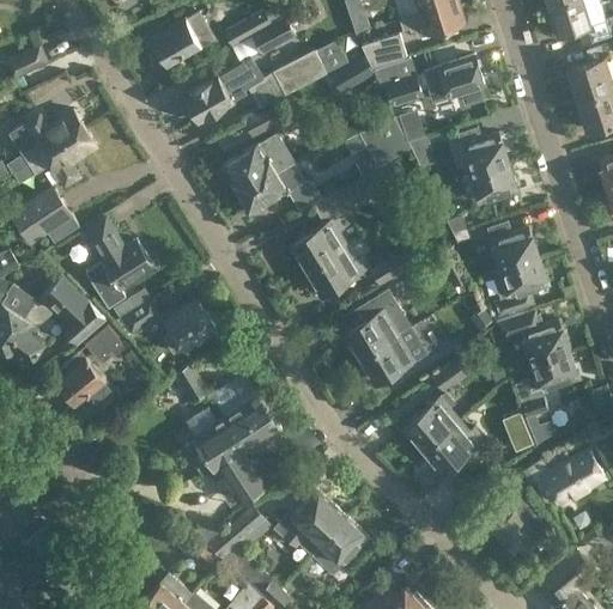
[(370,29),(360,0),(344,0),(356,34),(370,29)]
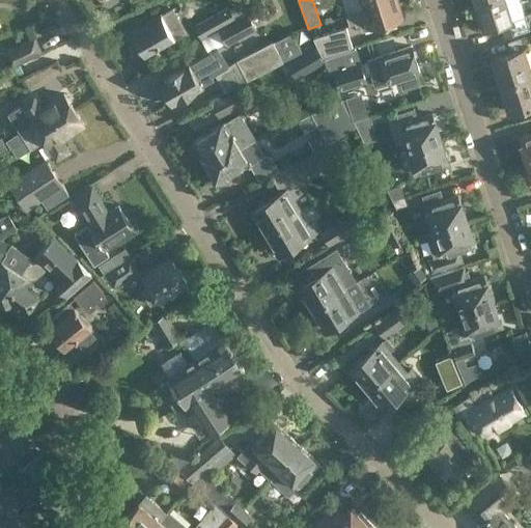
[(339,0),(345,18),(397,1),(397,0),(339,0)]
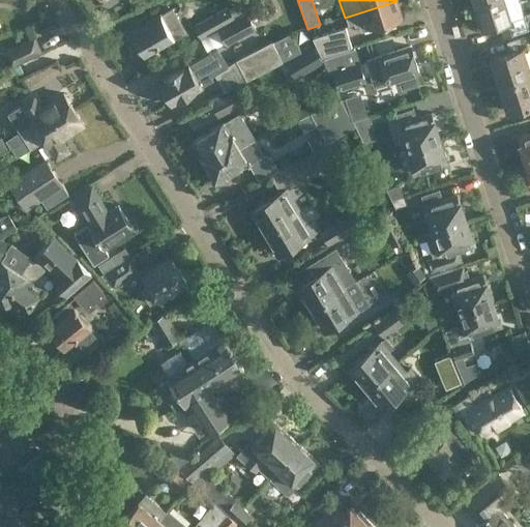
[(503,0),(490,0),(473,6),(481,33),(498,27),(502,40),(527,32),(522,17),(510,21),(503,0)]
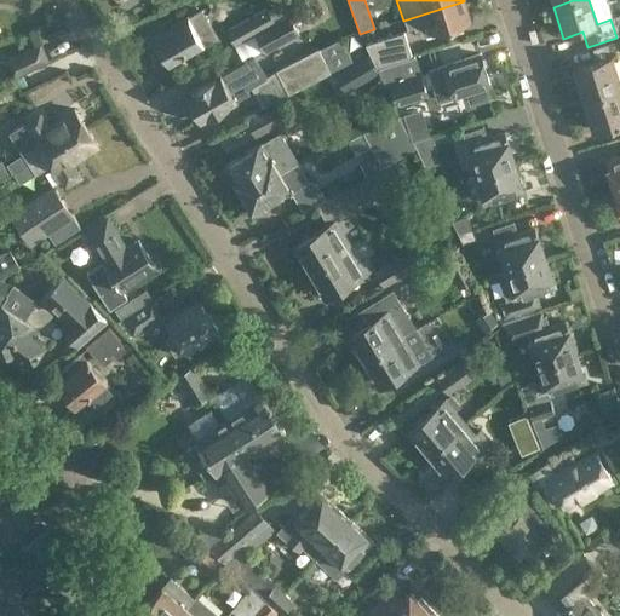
[(464,1),(403,21),(407,33),(419,28),(423,40),(471,24),(464,1)]
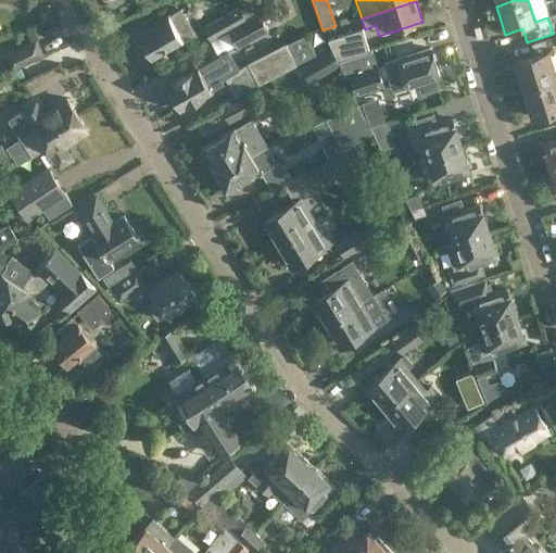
[(245,22),(239,10),(203,29),(211,44),(228,34),(247,23),(245,22)]
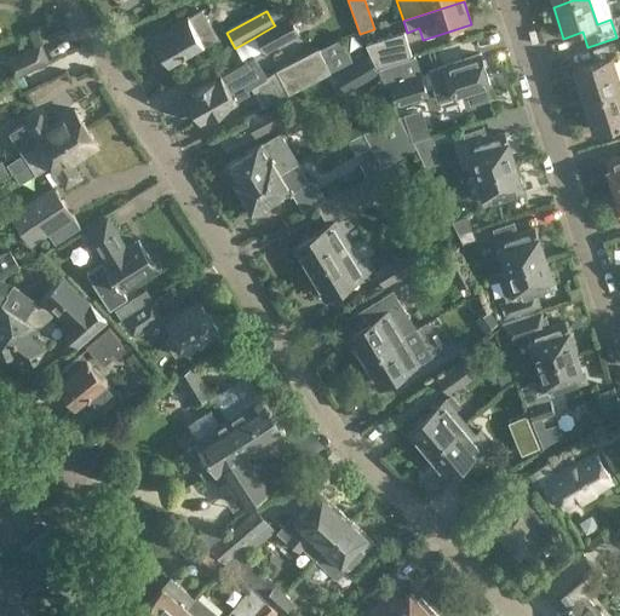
[(218,40),(202,12),(188,19),(153,39),(170,69),(205,50),(204,49),(218,40)]
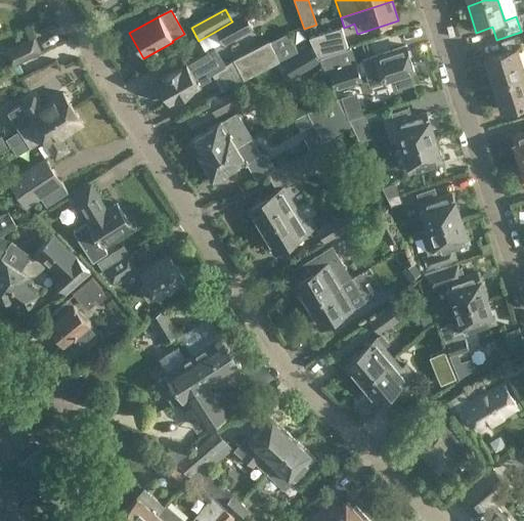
[(215,32),(223,47),(253,31),(244,13),(231,20),(232,22),(215,32)]
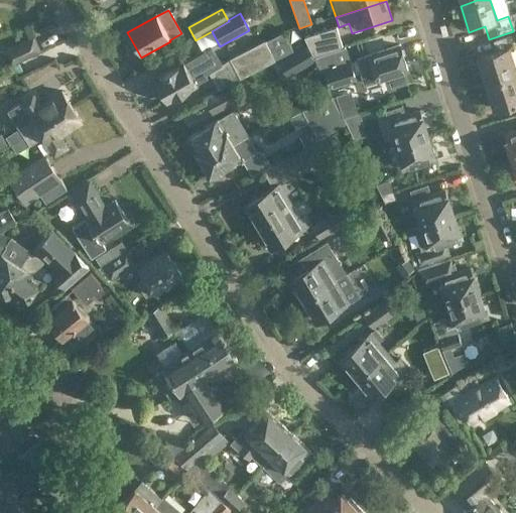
[(313,57),(342,48),(336,29),(304,39),(313,57)]
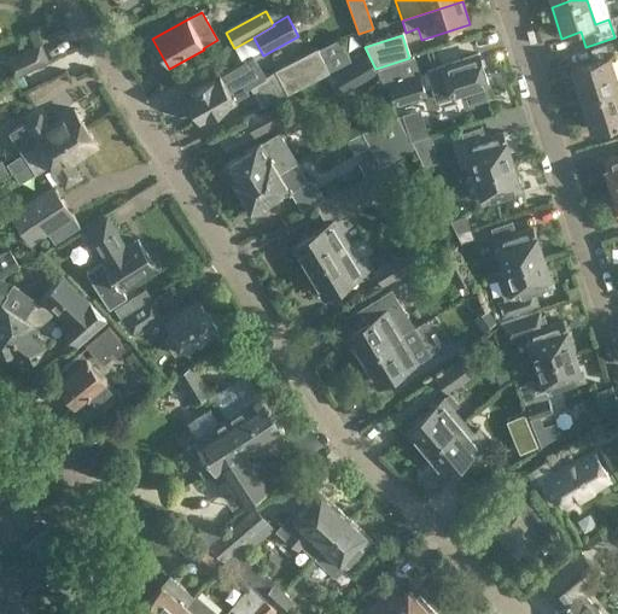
[(274,72),(266,79),(250,89),(261,110),(328,74),(350,63),(339,41),(318,52),(316,51),(274,72)]
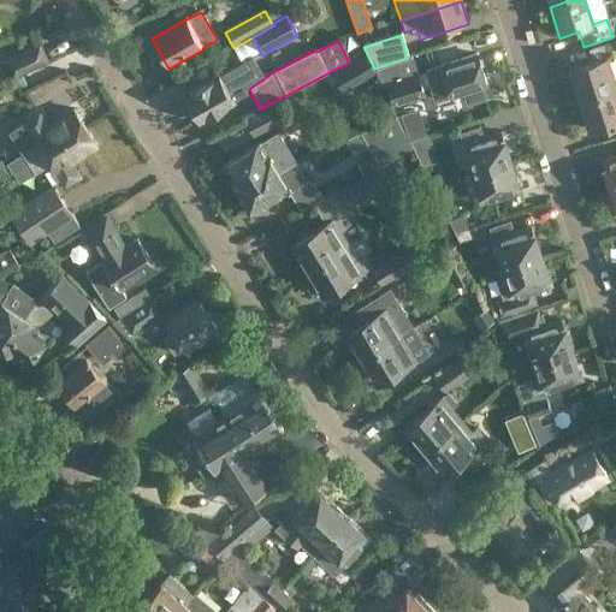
[(11,81),(48,64),(40,46),(3,64),(11,81)]
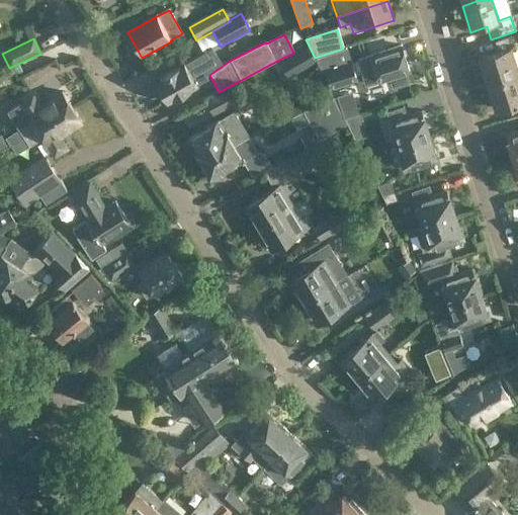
[(498,52),(478,58),(487,85),(517,75),(517,68),(511,48),(510,49),(507,39),(495,43),(498,52)]
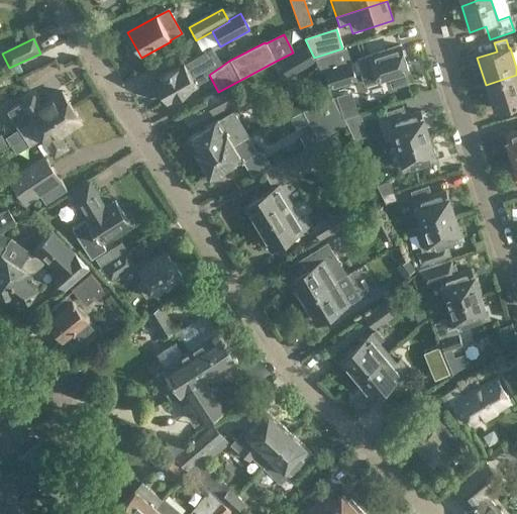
[(306,46),(278,63),(288,80),(316,64),(306,46)]
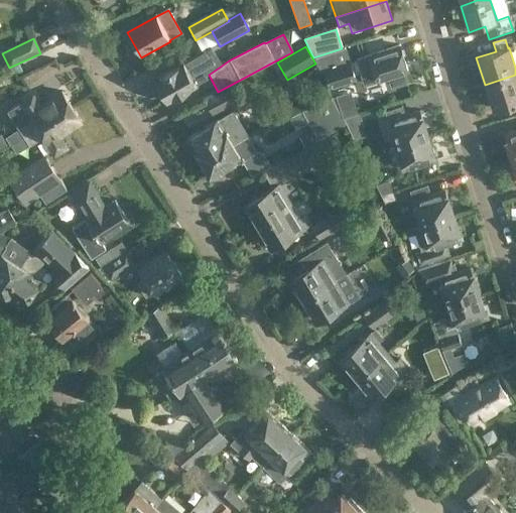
[(408,74),(399,46),(355,59),(364,88),(388,80),(391,90),(408,84),(405,75),(408,74)]
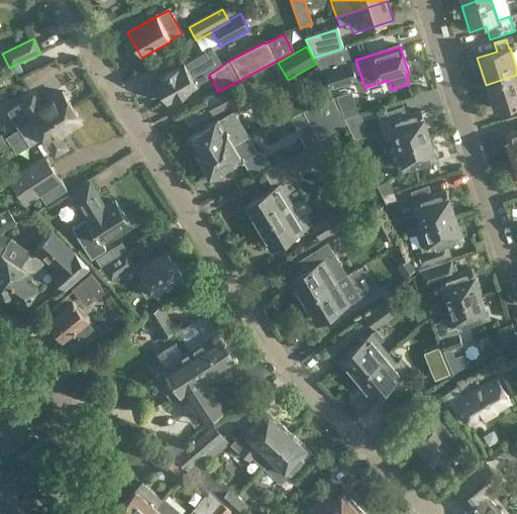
[(222,66),(212,47),(154,80),(168,103),(208,80),(206,77),(209,75),(222,66)]
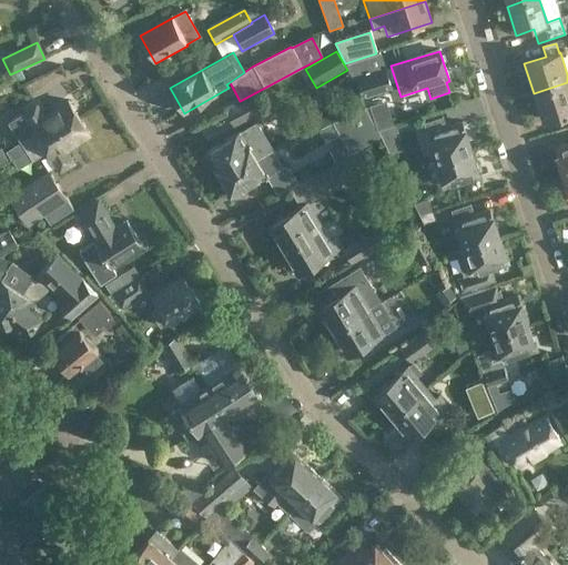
[(392,90),(381,53),(346,64),(353,81),(356,79),(362,99),(392,90)]
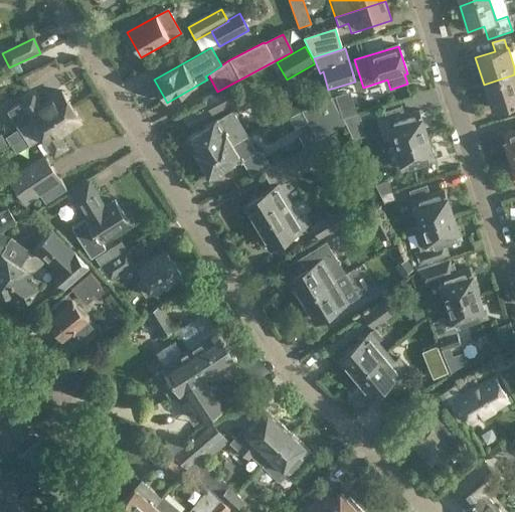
[(514,74),(484,84),(492,112),(514,104),(514,74)]
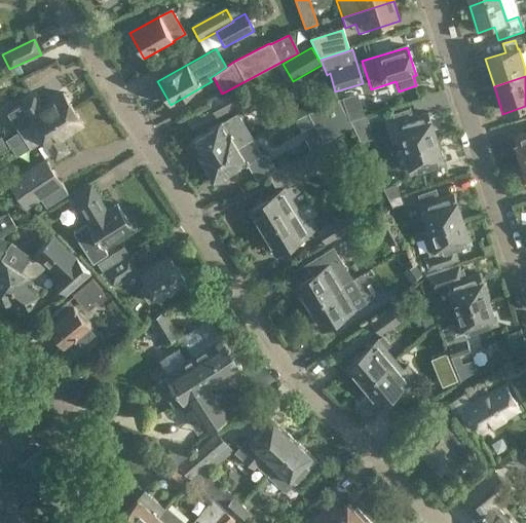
[(237,108),(230,94),(209,104),(216,119),(237,108)]
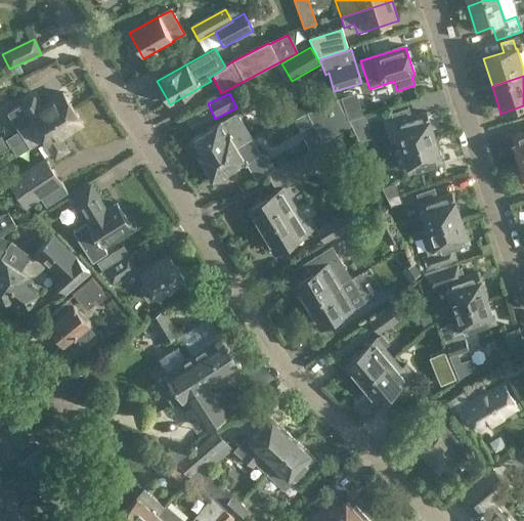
[(25,141),(73,110),(62,94),(41,107),(34,97),(7,115),(18,133),(25,141)]
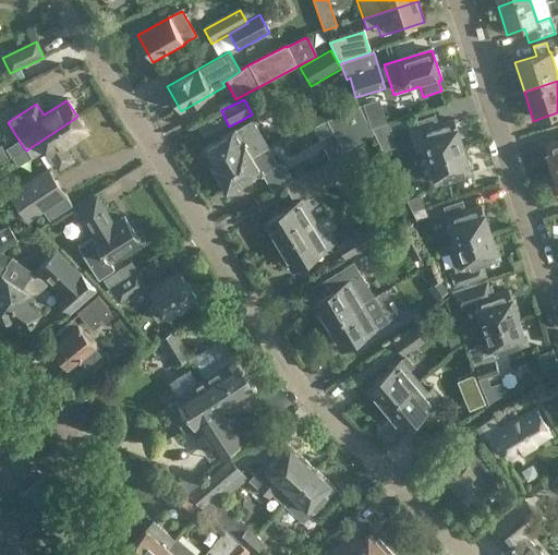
[(358,108),(327,122),(334,134),(343,154),(359,145),(374,136),(358,108)]
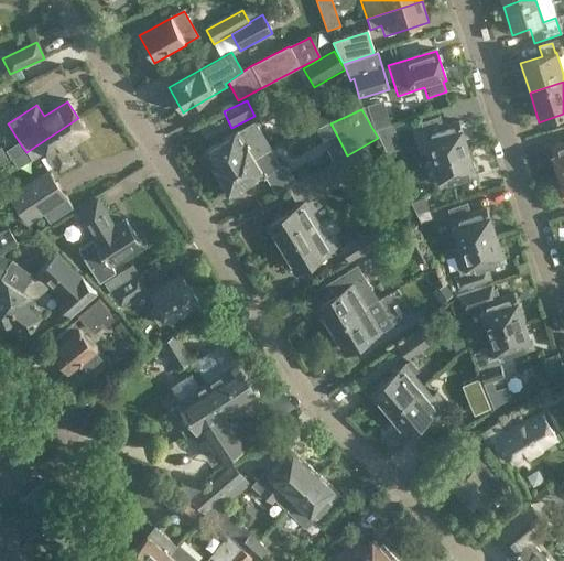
[(468,150),(459,122),(443,127),(440,117),(420,123),(433,161),(468,150)]
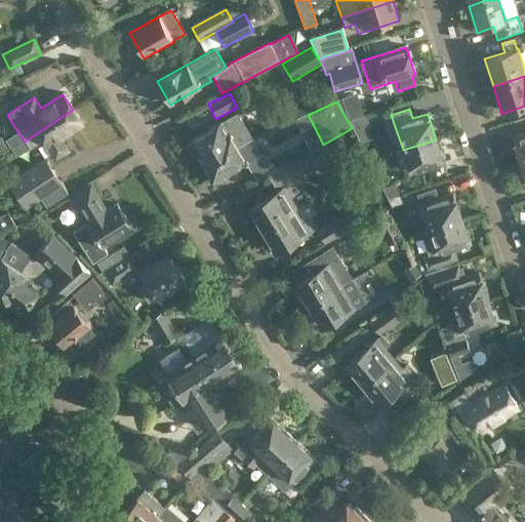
[(83,125),(73,110),(25,142),(30,150),(43,142),(55,160),(69,152),(62,139),(83,125)]
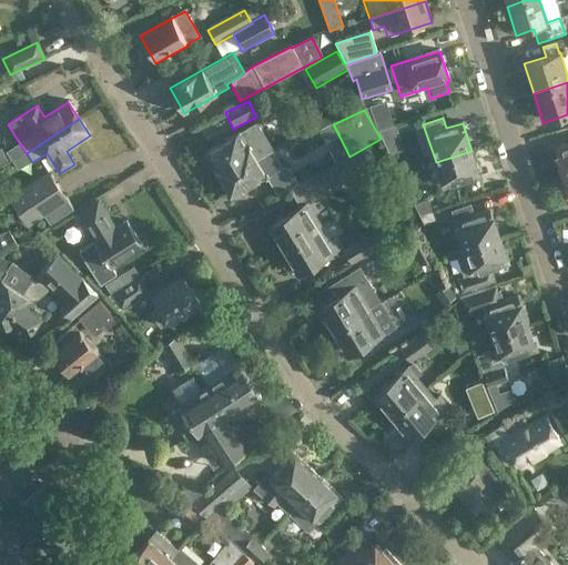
[(222,182),(273,152),(274,152),(256,123),(239,134),(239,133),(204,153),(213,169),(212,172),(216,179),(220,179),(222,182)]
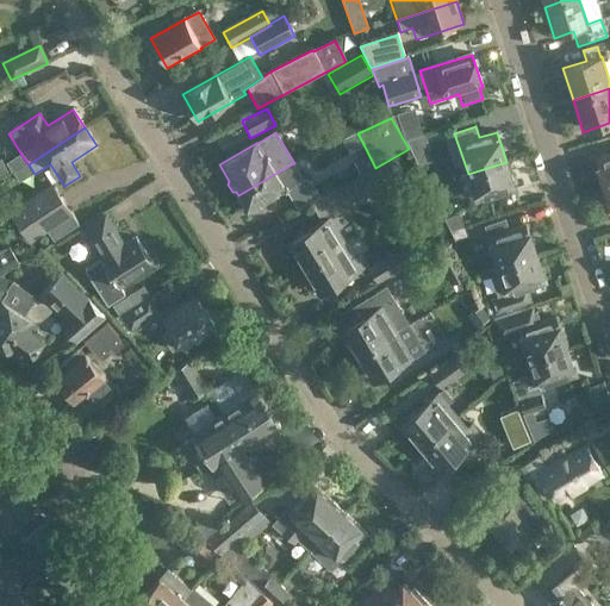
[(365,147),(358,133),(342,142),(349,156),(350,155),(365,147)]
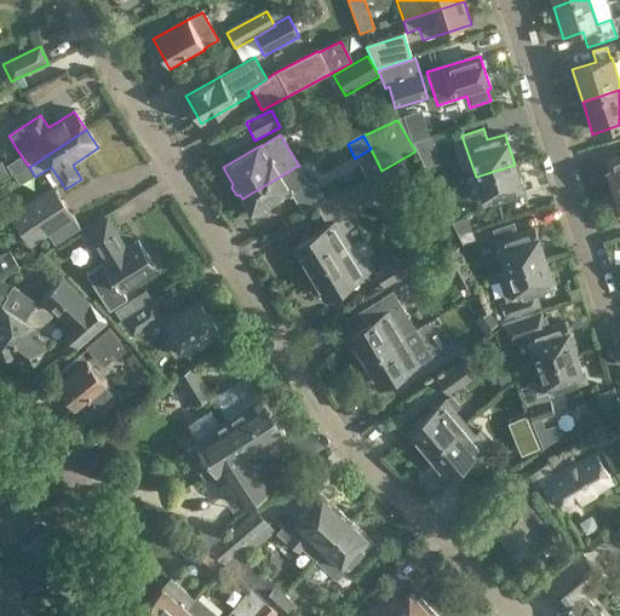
[(419,156),(431,153),(426,140),(412,144),(419,156)]
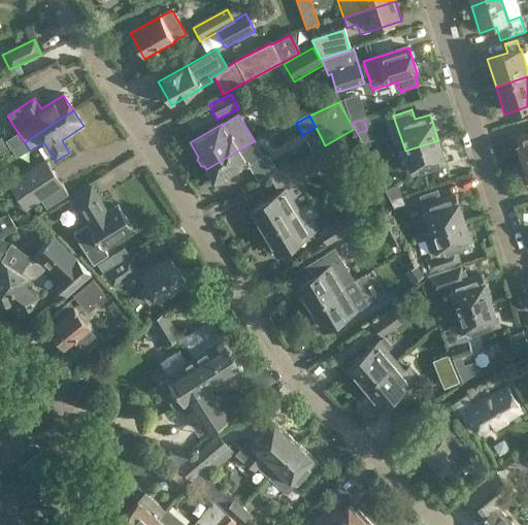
[(527,132),(514,137),(522,164),(527,162),(527,132)]
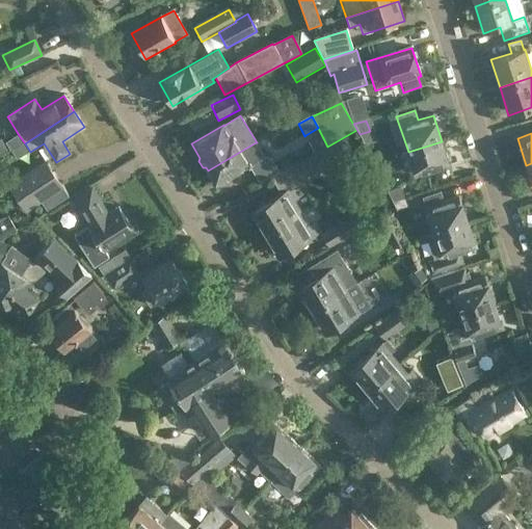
[(342,138),(327,147),(292,165),(302,183),(351,155),(342,138)]
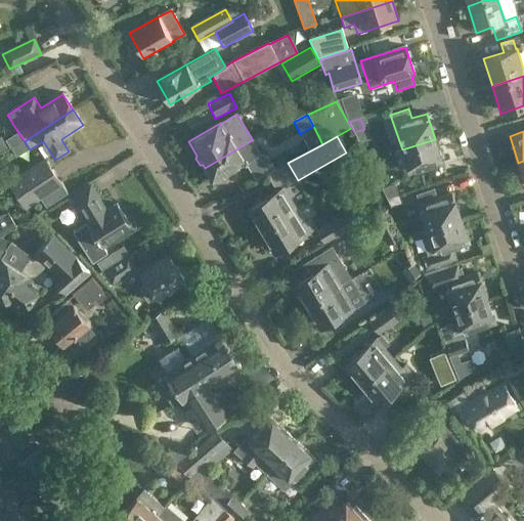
[(435,139),(402,149),(410,175),(443,165),(435,139)]
